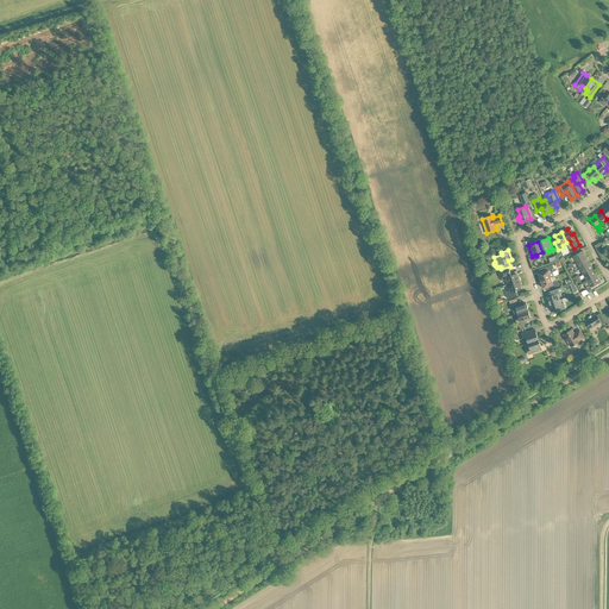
[(577,263),(586,258),(583,251),(573,257),(577,263)]
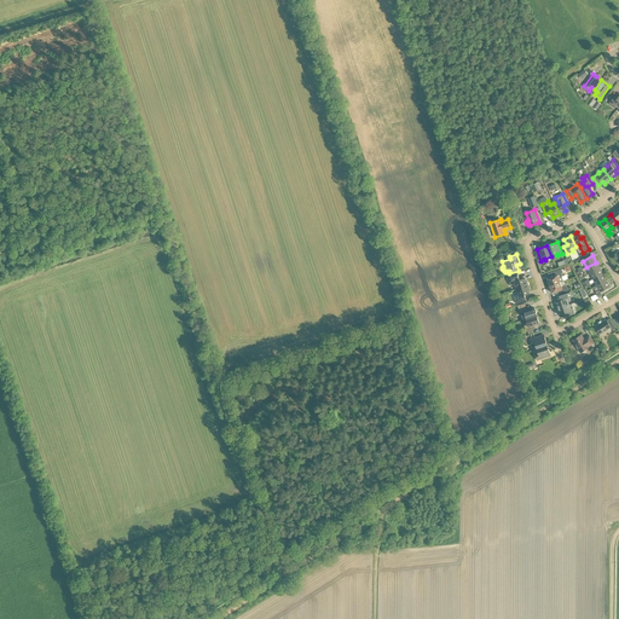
[(590,273),(600,268),(596,262),(586,267),(590,273)]
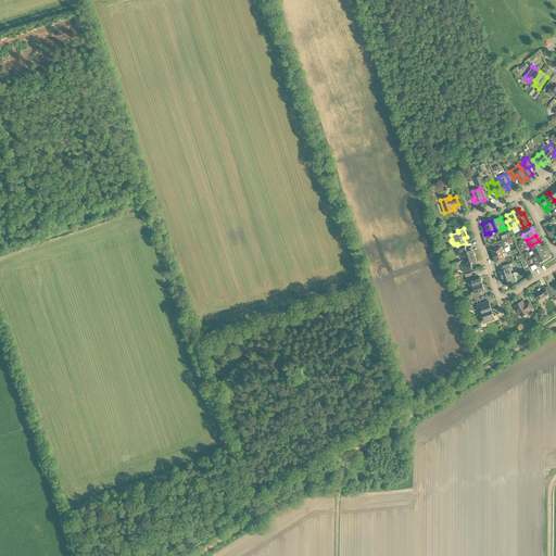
[(494,256),(505,252),(504,249),(505,248),(504,245),(506,245),(504,241),(496,244),(498,248),(492,250),(494,256)]
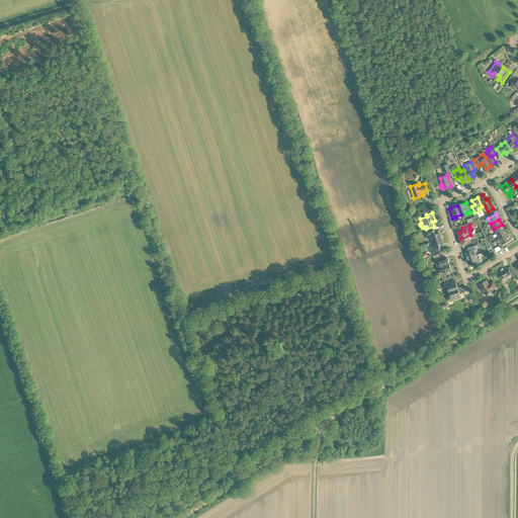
[(497,234),(505,230),(502,225),(494,229),(497,234)]
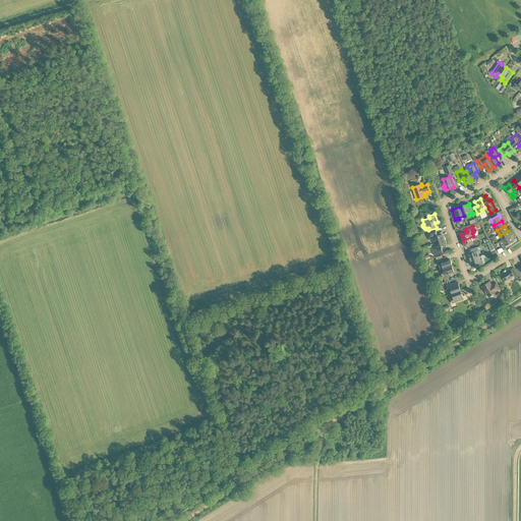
[(433,243),(445,240),(444,237),(443,237),(442,234),(438,236),(436,231),(427,234),(429,240),(432,240),(433,243)]
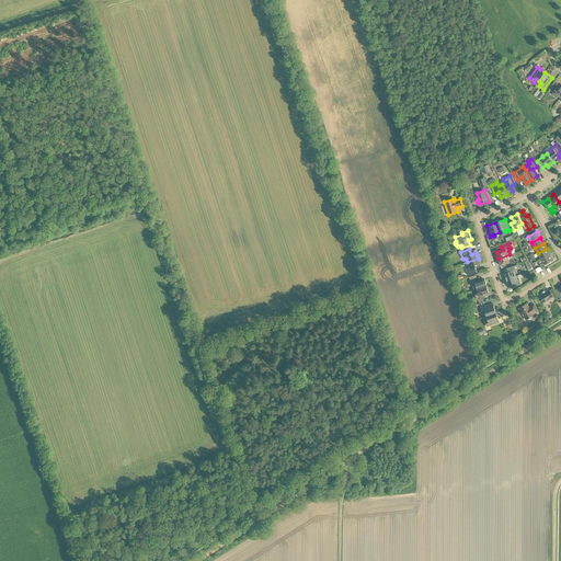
[(541,260),(550,254),(547,249),(538,253),(541,260)]
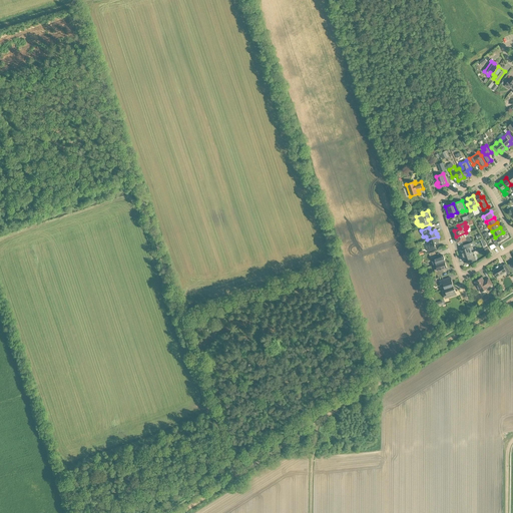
[(466,232),(456,236),(458,242),(464,240),(464,243),(472,240),(471,238),(469,238),(469,236),(468,236),(466,232)]
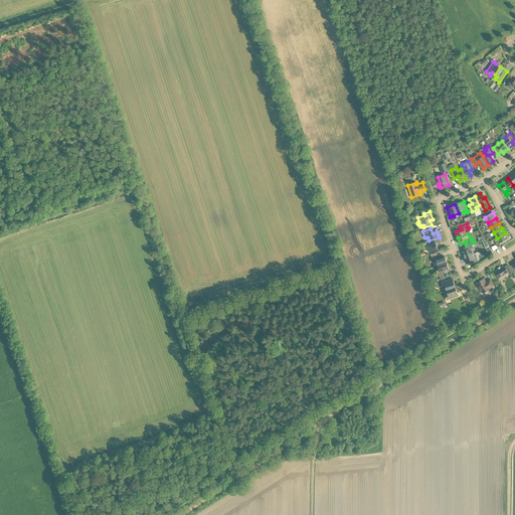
[(505,233),(497,238),(499,241),(496,243),(497,245),(508,239),(505,233)]
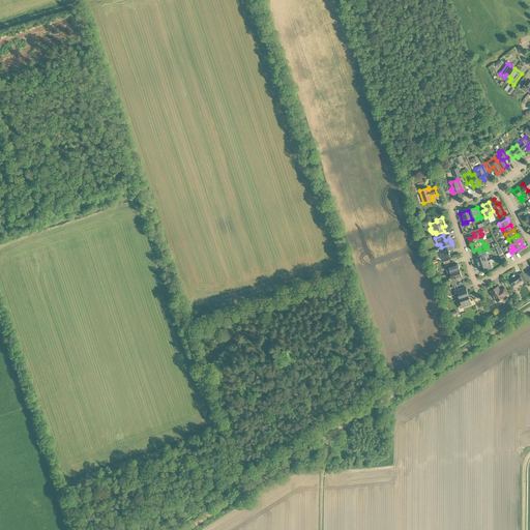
[(452,244),(441,247),(443,252),(440,254),(442,260),(450,257),(449,253),(453,251),(452,248),(453,247),(452,244)]
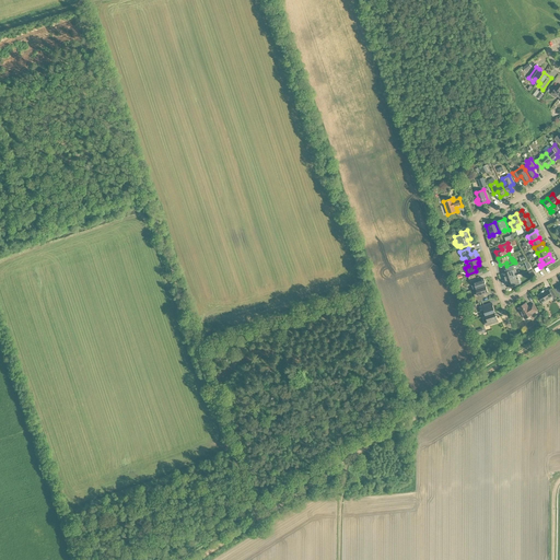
[(504,279),(515,276),(514,272),(516,271),(515,269),(517,268),(516,265),(506,268),(508,271),(502,273),(504,279)]
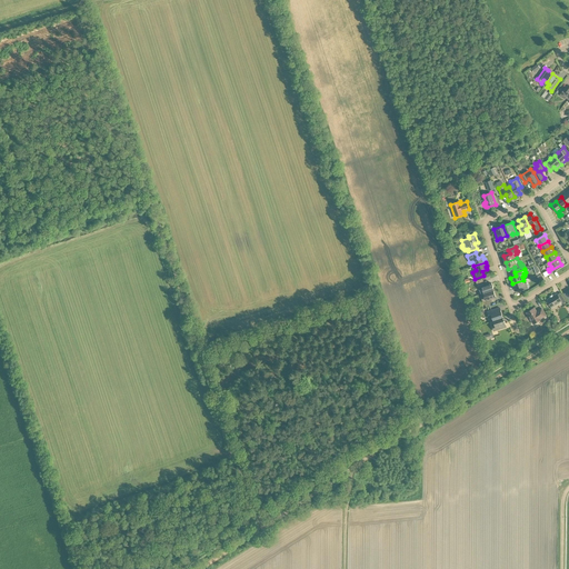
[(493,290),(491,283),(486,286),(485,281),(483,282),(482,279),(476,281),(479,290),(480,290),(481,295),(483,293),(485,293),(493,290)]
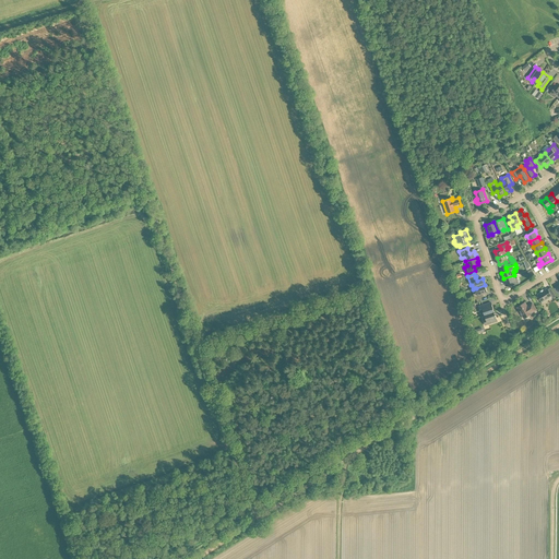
[(514,275),(503,278),(506,285),(511,283),(512,286),(519,284),(518,278),(515,278),(514,275)]
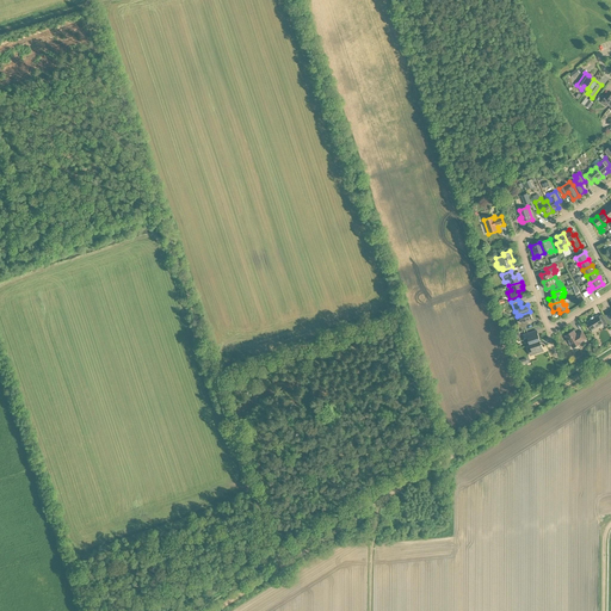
[(532,319),(530,312),(520,315),(519,315),(520,320),(517,321),(519,328),(522,327),(523,331),(526,329),(525,326),(526,325),(525,321),(532,319)]
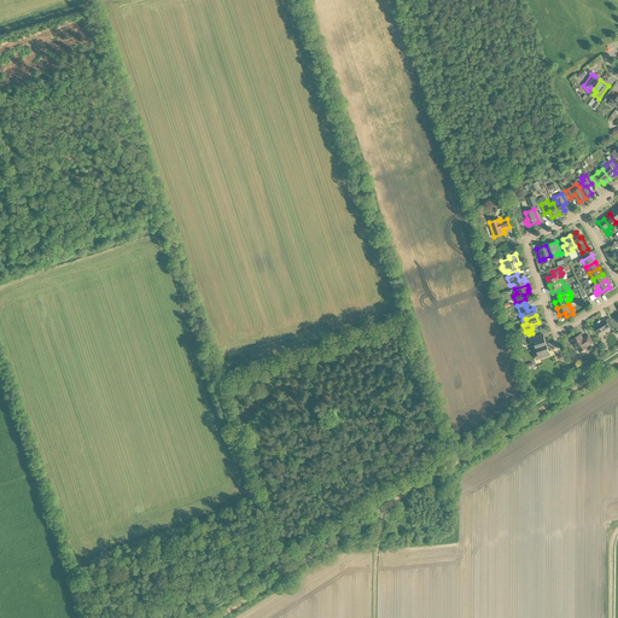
[(594,332),(598,332),(599,334),(610,327),(611,330),(614,328),(610,320),(607,322),(606,320),(605,319),(594,326),(595,328),(594,332)]
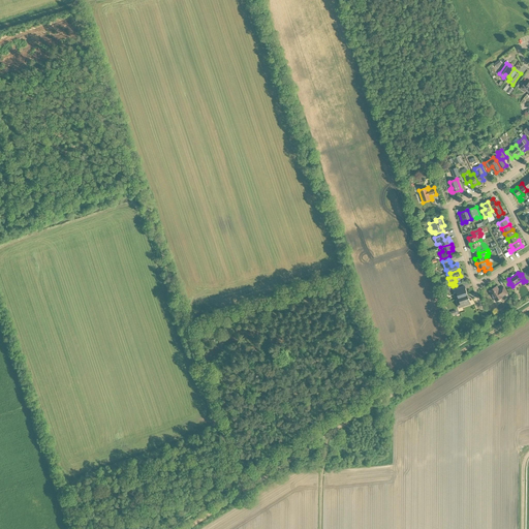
[(459,299),(468,296),(465,286),(453,290),(455,296),(458,294),(459,299)]
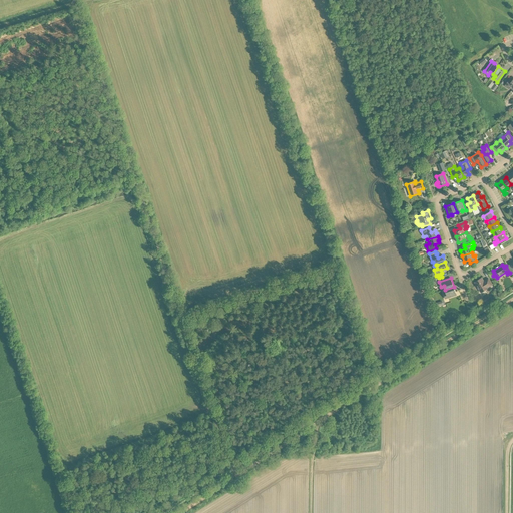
[(482,278),(475,282),(478,288),(478,289),(481,293),(488,288),(492,285),(488,278),(484,281),(482,278)]
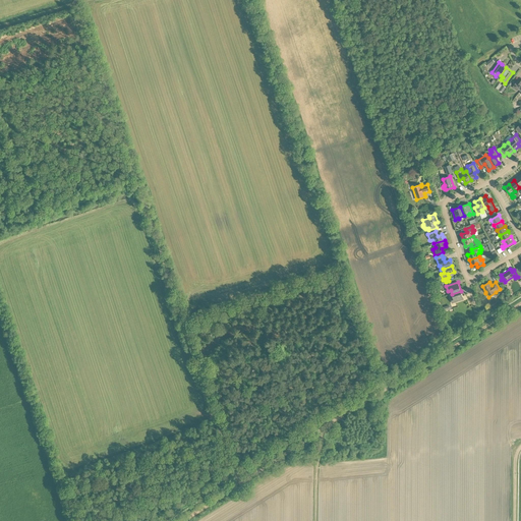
[(461,291),(452,294),(453,297),(450,298),(452,303),(464,299),(461,291)]
